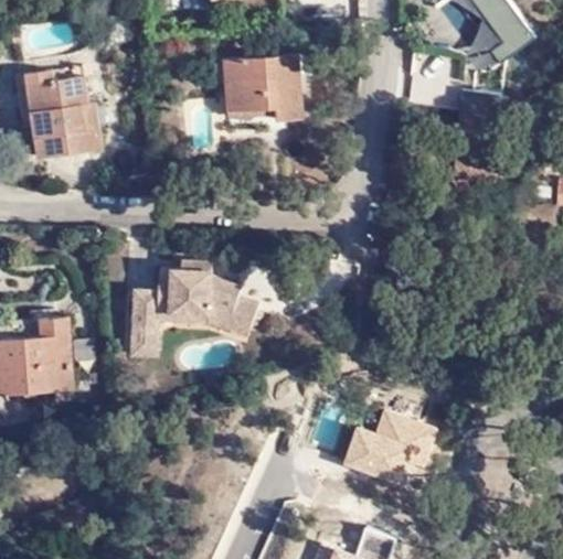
[(231,86),(232,103),(267,100),(268,114),(284,113),(284,119),(307,117),(304,76),(314,75),(311,52),(220,58),(222,86),(231,86)]
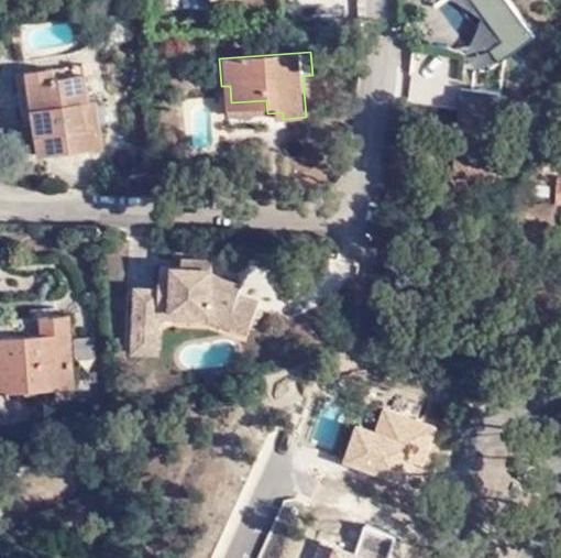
[(459,77),(453,113),(460,115),(466,115),(495,118),(501,68),(453,63),(451,76),(459,77)]
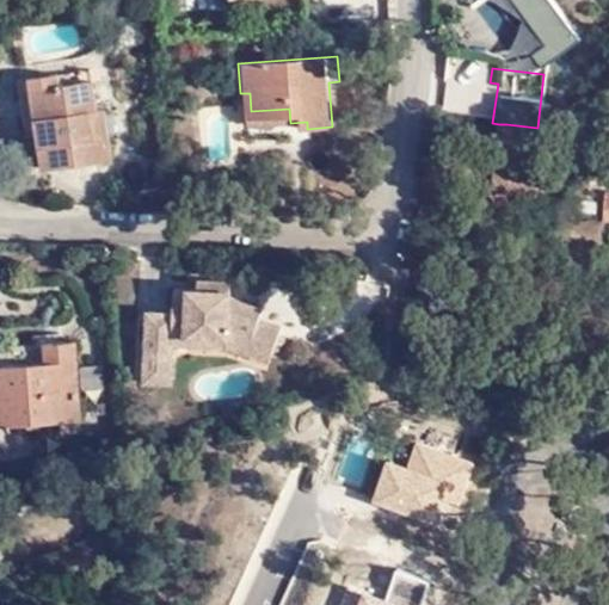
[(86,71),(25,80),(34,137),(40,170),(108,160),(100,111),(92,111),(86,71)]
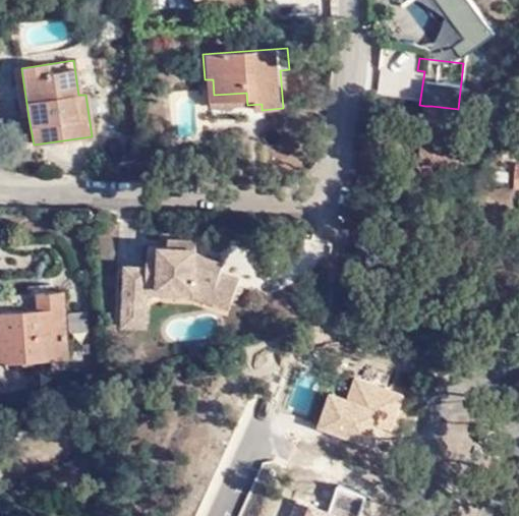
[(29,117),(21,68),(11,70),(17,118),(29,117)]
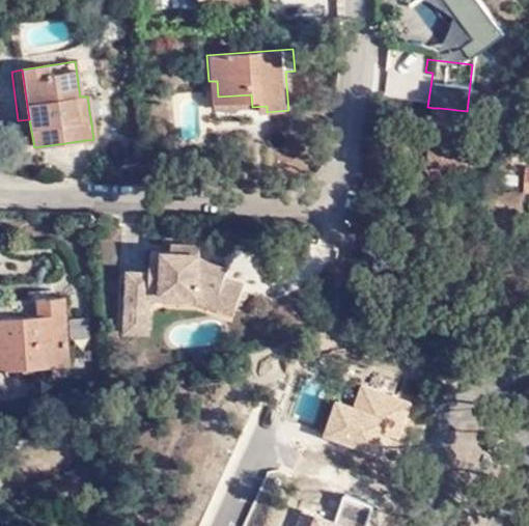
[(251,94),(218,97),(219,115),(252,113),(252,107),(251,94)]
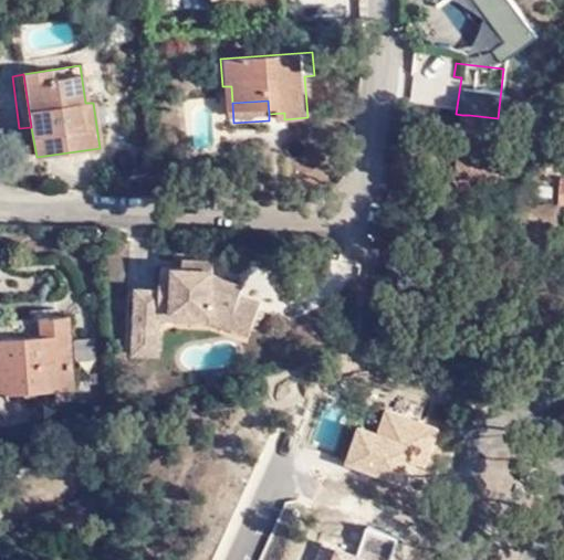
[(507,119),(498,118),(469,115),(467,136),(460,135),(457,159),(482,165),(480,175),(498,178),(507,119)]
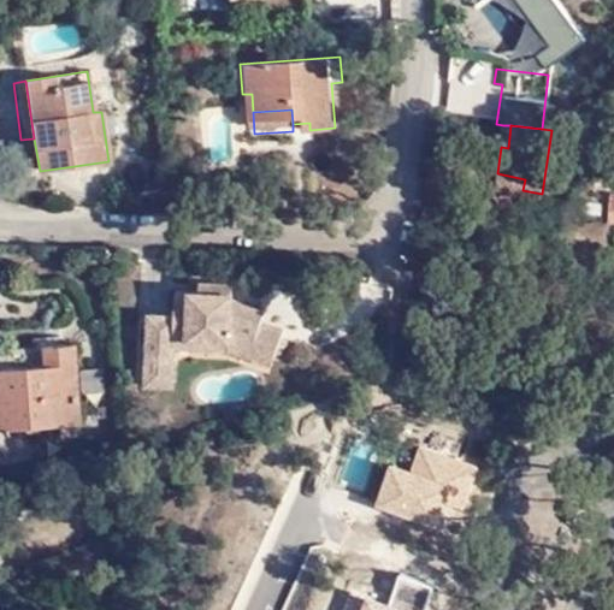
[(511,125),(503,125),(501,147),(508,148),(511,125)]
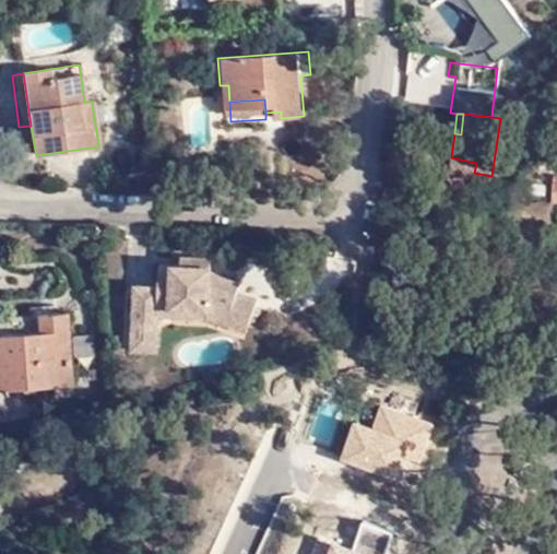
[(449,168),(474,173),(476,163),(451,157),(449,168)]
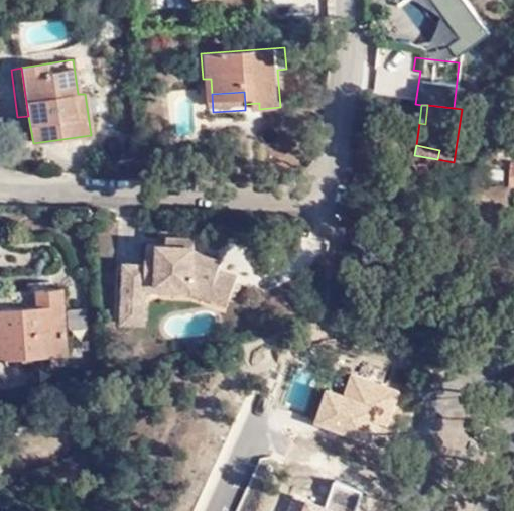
[(179,247),(179,239),(164,238),(163,246),(144,246),(143,266),(122,265),(120,297),(142,298),(142,292),(163,294),(163,285),(191,287),(226,299),(235,278),(217,270),(219,261),(191,251),(191,247),(179,247)]
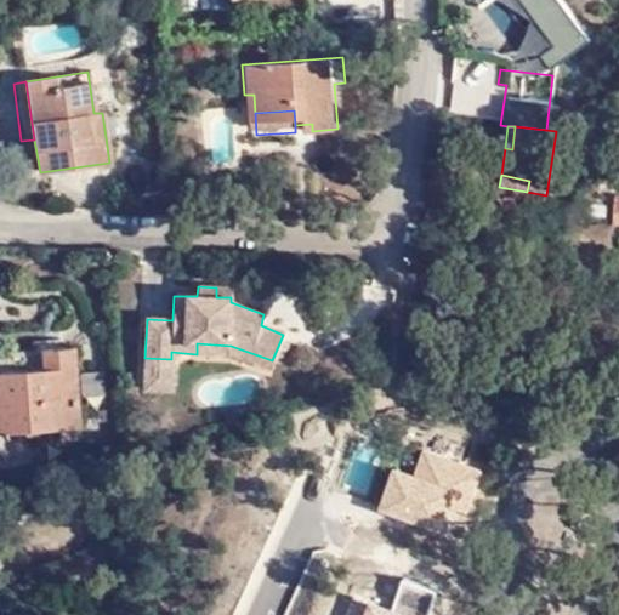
[(231,288),(216,288),(216,297),(231,297),(231,288)]
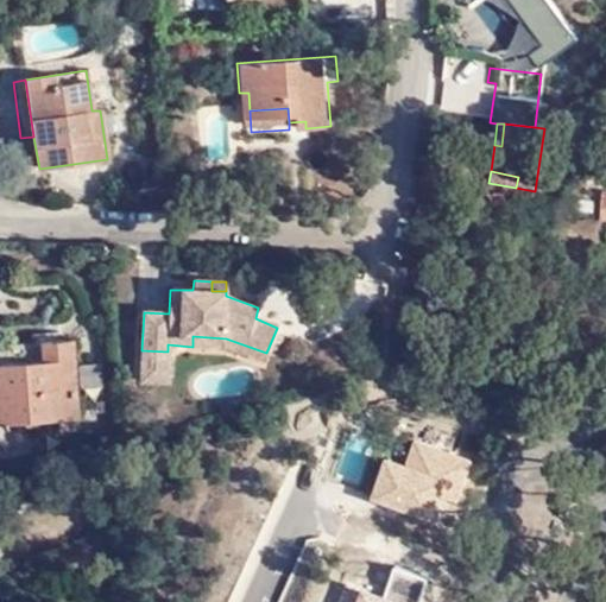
[(263,363),(266,353),(226,338),(193,336),(193,347),(225,348),(263,363)]
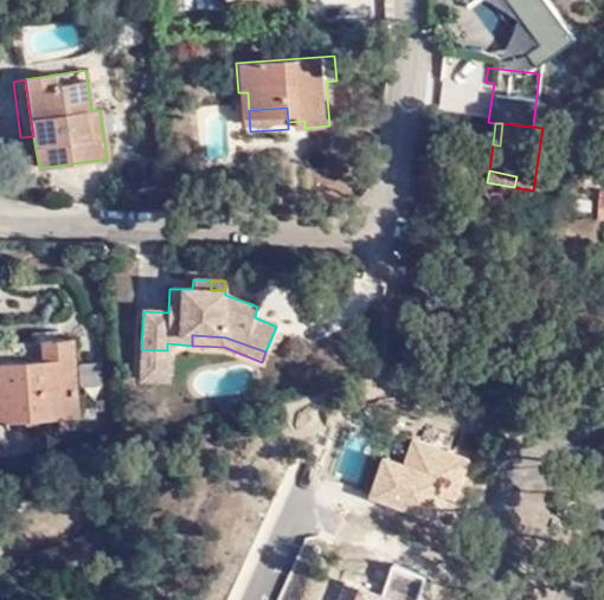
[(68,342),(42,343),(42,363),(0,365),(0,423),(71,419),(68,342)]
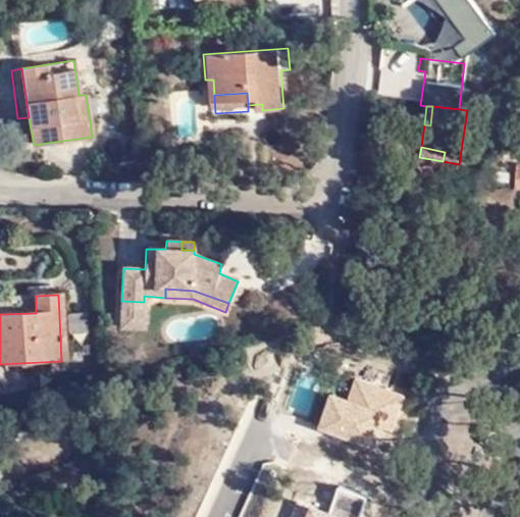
[(0,314),(36,313),(36,296),(0,297),(0,314)]
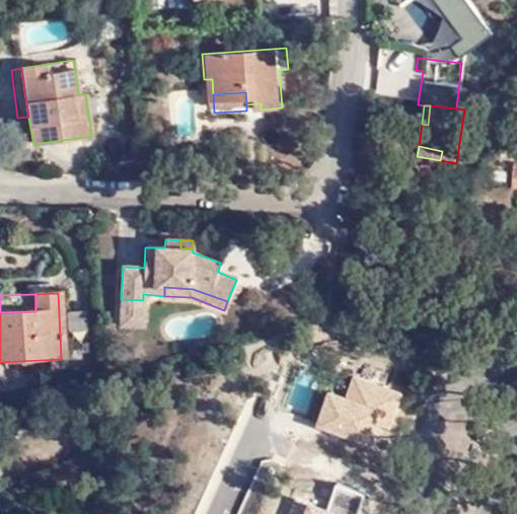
[(143,300),(121,299),(120,326),(141,327),(143,300)]
